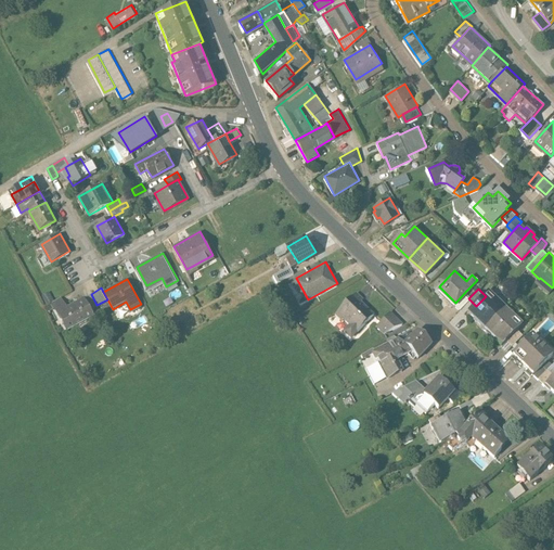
[(357,290),(339,306),(345,311),(342,314),(350,321),(344,328),(350,334),(356,328),(357,329),(374,311),(360,299),(363,296),(357,290)]
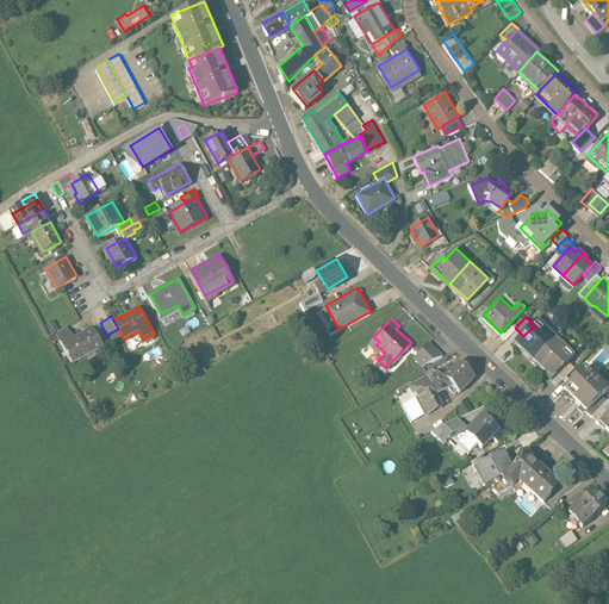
[(513,319),(501,332),(507,337),(515,328),(519,325),(513,319)]
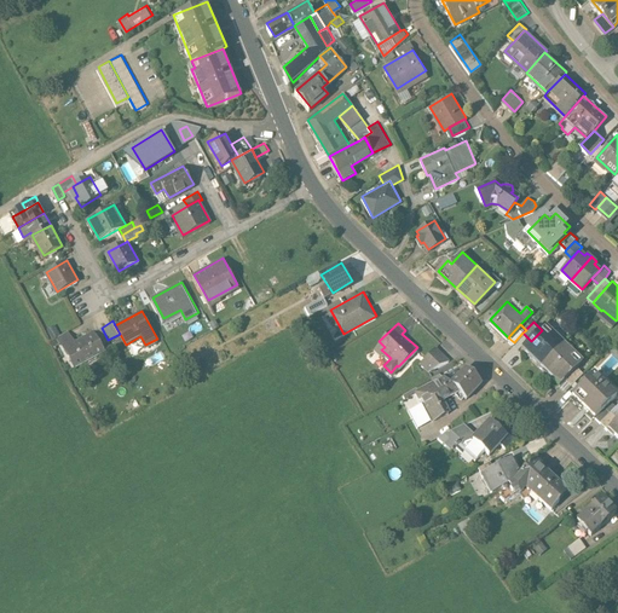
[(544,364),(565,342),(547,324),(542,330),(531,341),(525,347),(544,364)]
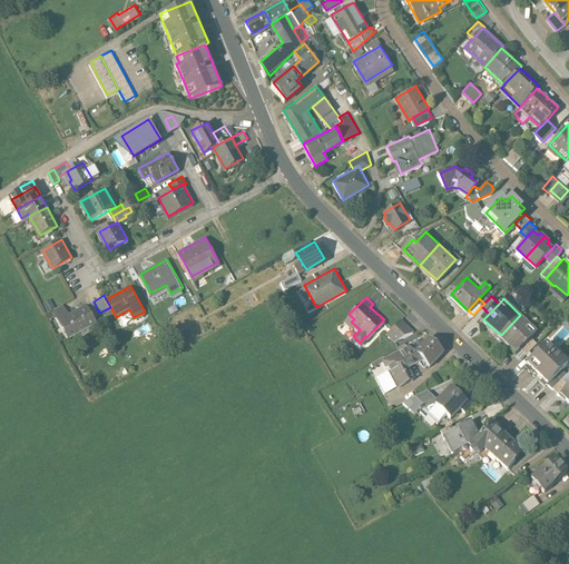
[(54,307),(59,318),(70,313),(65,302),(54,307)]
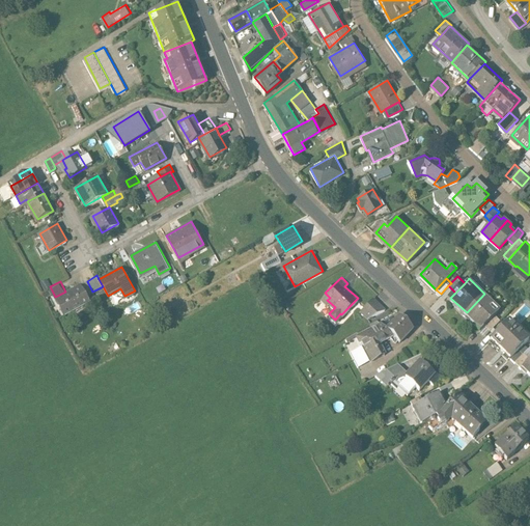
[(87,281),(81,283),(87,295),(92,292),(87,281)]
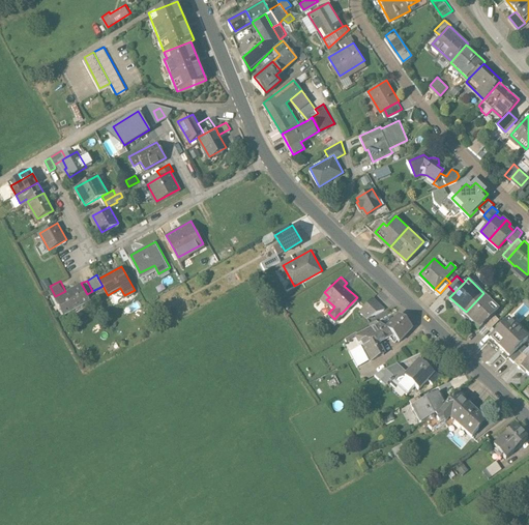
[(65,291),(55,296),(65,315),(91,300),(87,294),(81,283),(81,282),(65,291)]
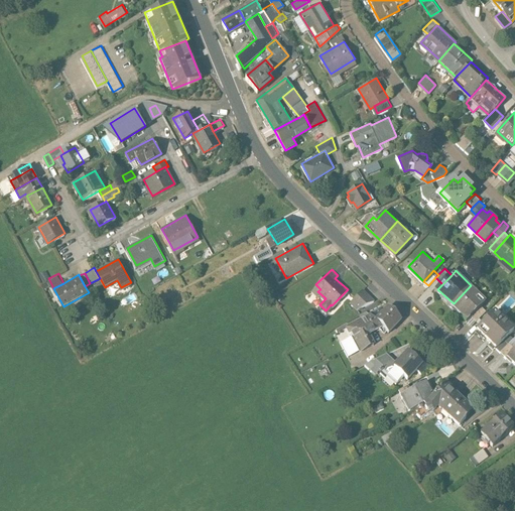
[(471,285),(454,303),(469,318),(472,314),(482,304),(487,299),(471,285)]
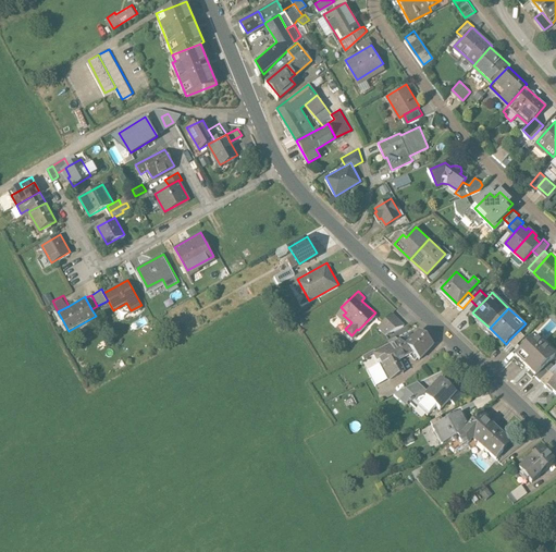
[(405,322),(392,309),(378,324),(387,332),(405,322)]
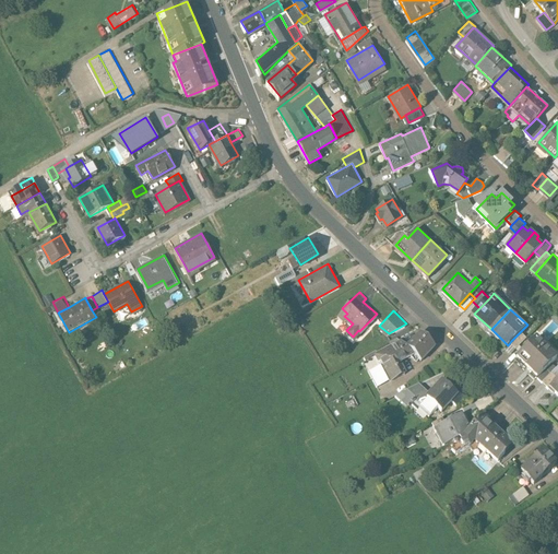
[(420,329),(407,343),(414,351),(422,357),(435,343),(420,329)]
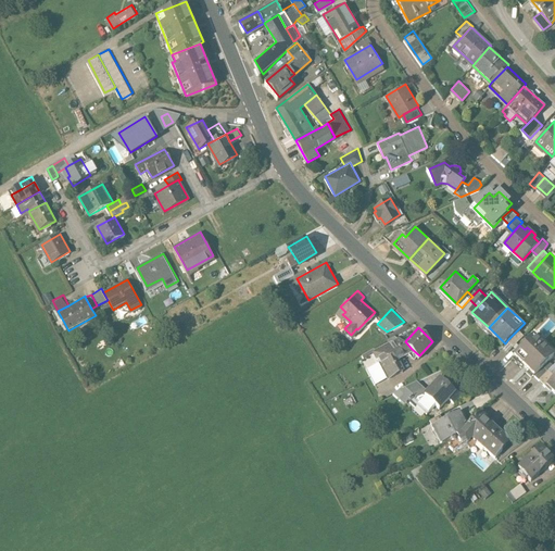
[(519,328),(508,339),(515,345),(525,335),(519,328)]
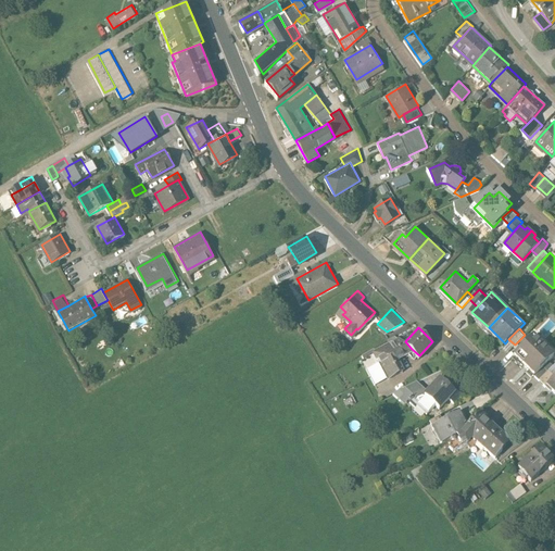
[(554,352),(535,335),(517,354),(535,373),(549,359),(554,352)]
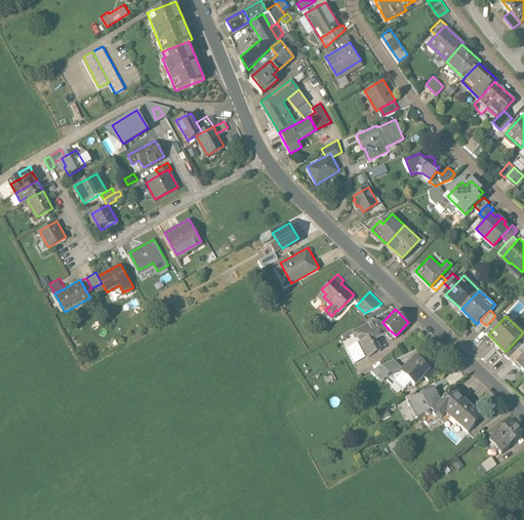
[(378,319),(374,321),(380,331),(383,330),(384,332),(389,329),(383,322),(378,319)]
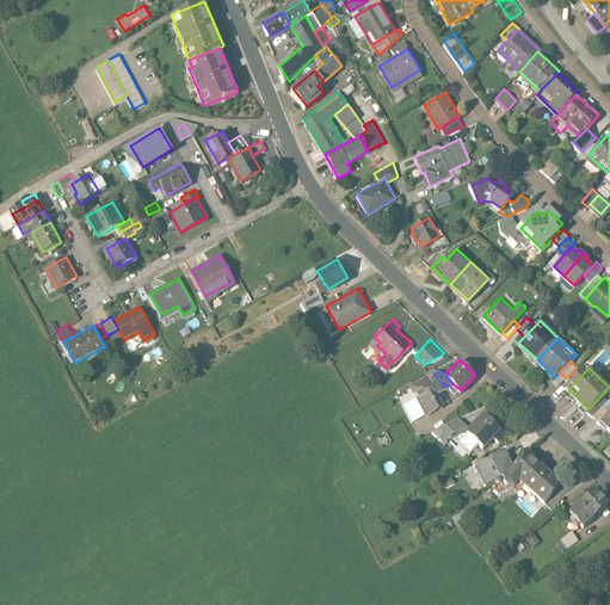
[(436,374),(412,386),(419,399),(435,390),(443,386),(436,374)]
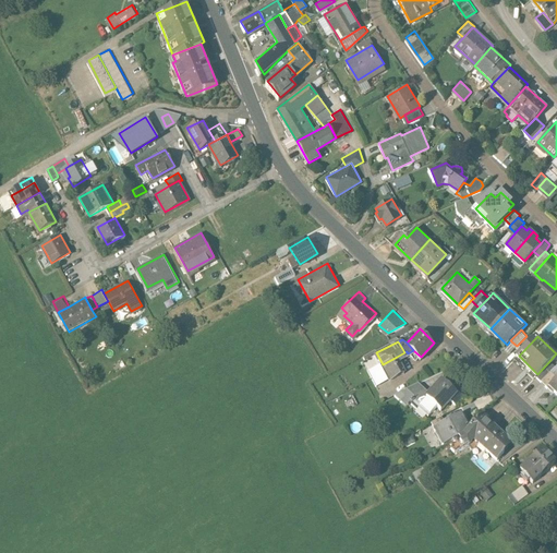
[(376,385),(390,377),(383,364),(376,352),(363,359),(372,375),(376,385)]
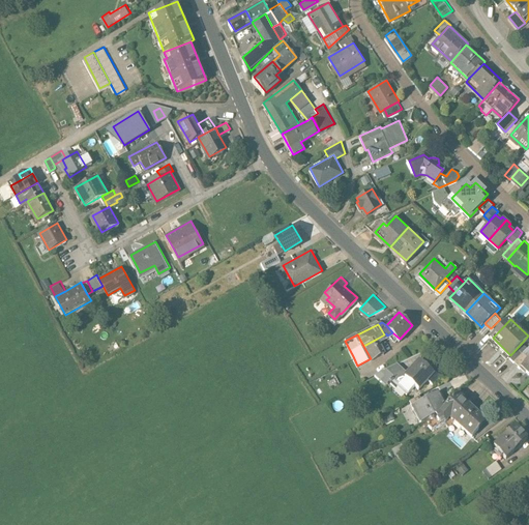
[(377,339),(363,346),(371,358),(384,351),(377,339)]
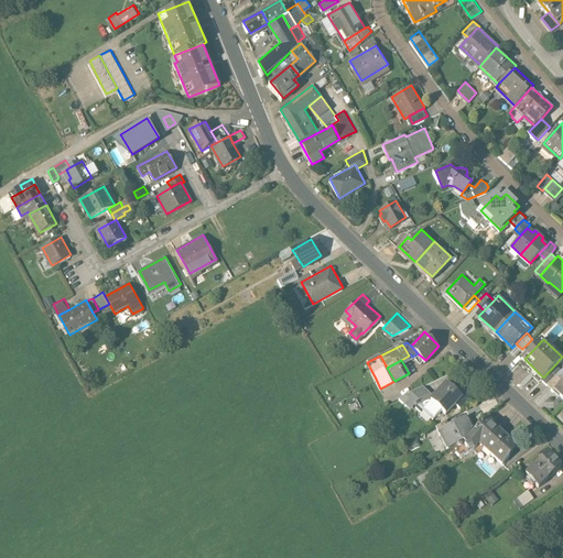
[(556,363),(543,378),(549,382),(558,372),(562,369),(556,363)]
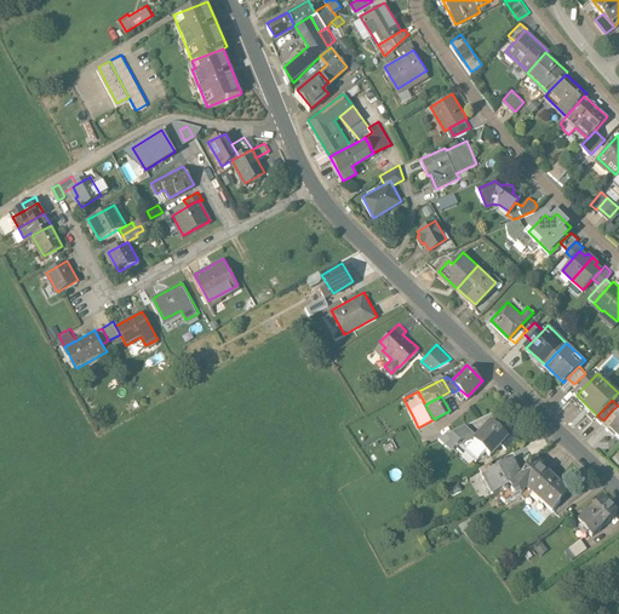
[(613,409),(603,420),(609,426),(618,417),(618,414),(613,409)]
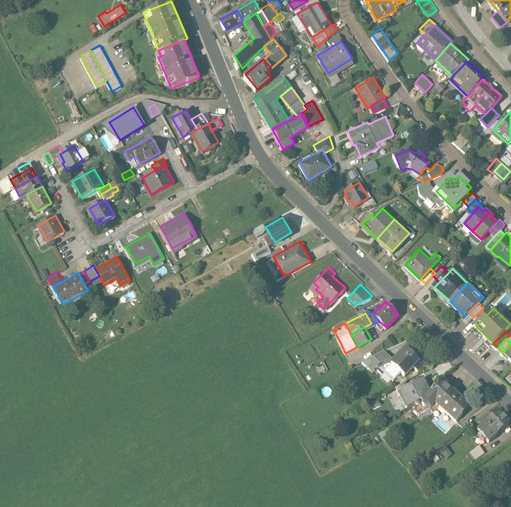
[(420,357),(407,346),(395,358),(389,353),(377,365),(379,366),(378,367),(383,372),(384,370),(386,368),(394,376),(392,378),(393,379),(401,370),(405,373),(414,364),(420,357)]
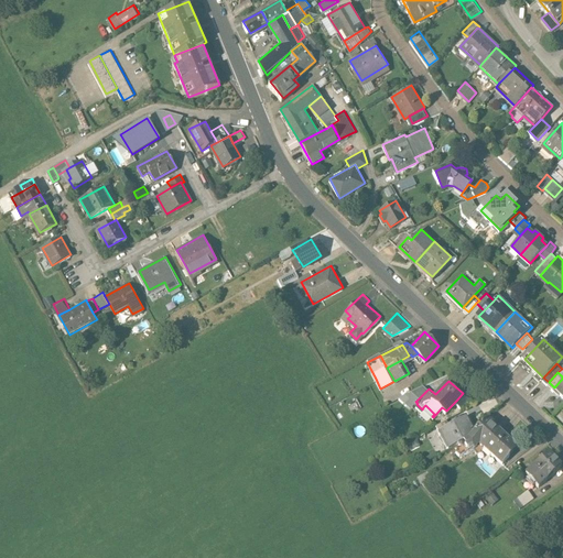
[(429,389),(423,383),(405,393),(415,402),(429,389)]
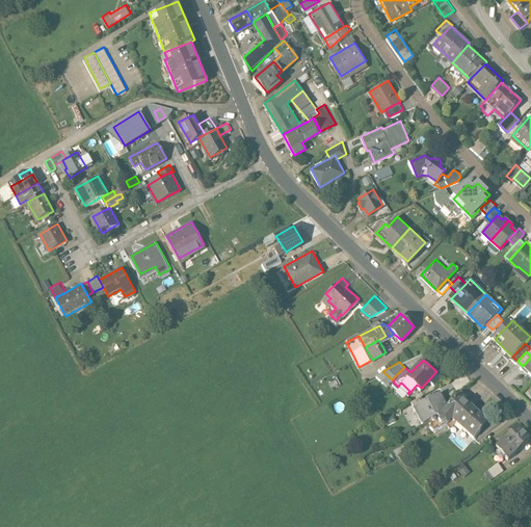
[(439,369),(436,371),(430,378),(435,383),(444,373),(439,369)]
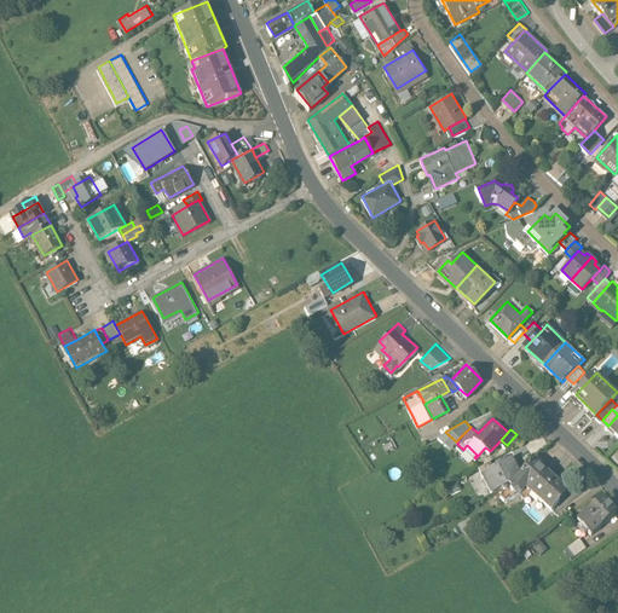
[(467,445),(465,447),(474,457),(477,455),(467,445)]
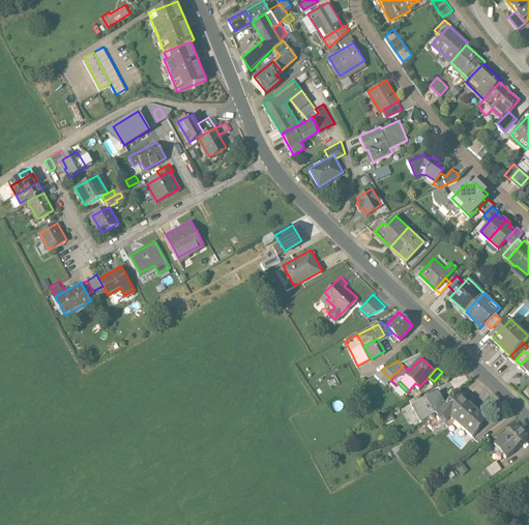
[(444,401),(438,390),(422,398),(412,404),(421,420),(428,416),(440,410),(444,406),(442,402),(444,401)]
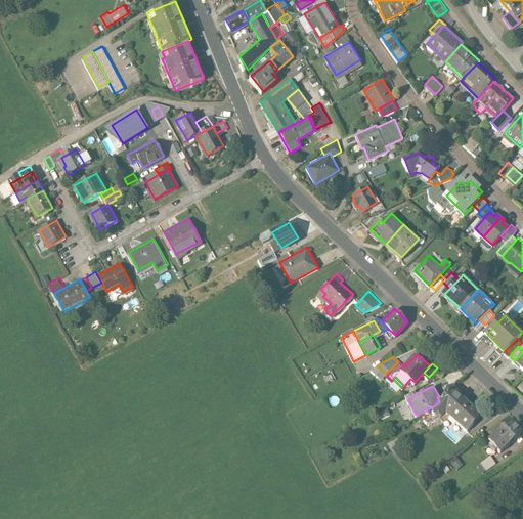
[(451,387),(439,401),(435,405),(423,412),(425,417),(424,418),(428,421),(441,414),(445,408),(450,413),(464,397),(451,387)]
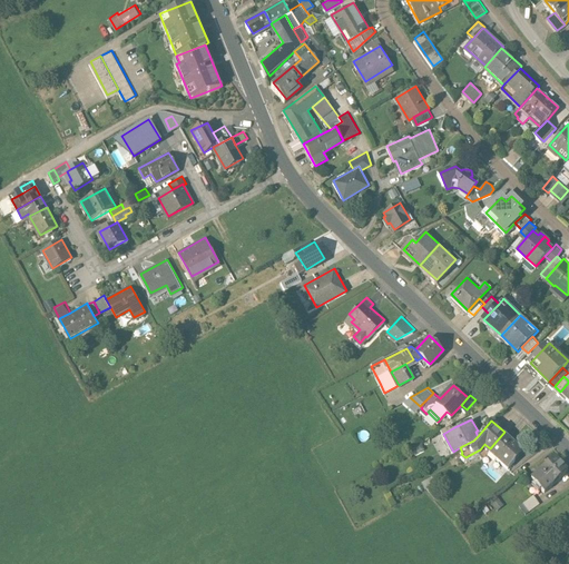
[(451,422),(441,428),(443,434),(454,427),(451,422)]
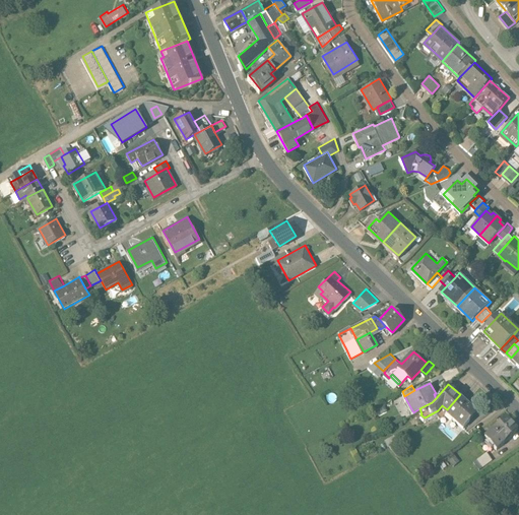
[(476,409),(460,394),(447,409),(463,425),(470,419),(469,417),(476,409)]
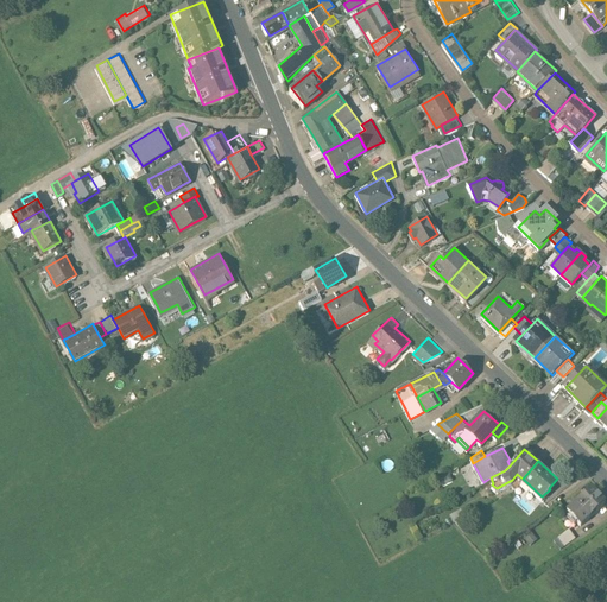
[(592,485),(573,501),(587,517),(606,500),(592,485)]
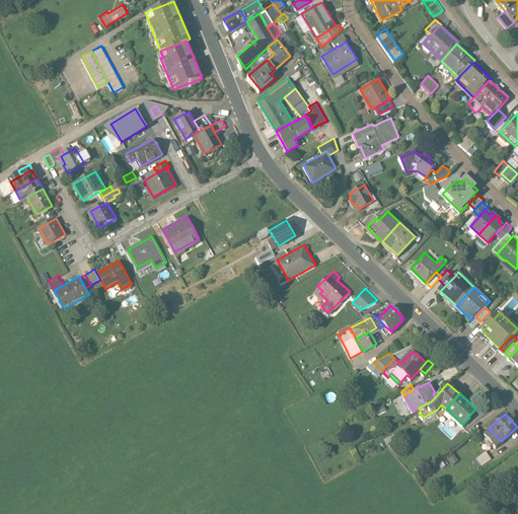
[(501,441),(489,428),(484,433),(497,446),(501,441)]
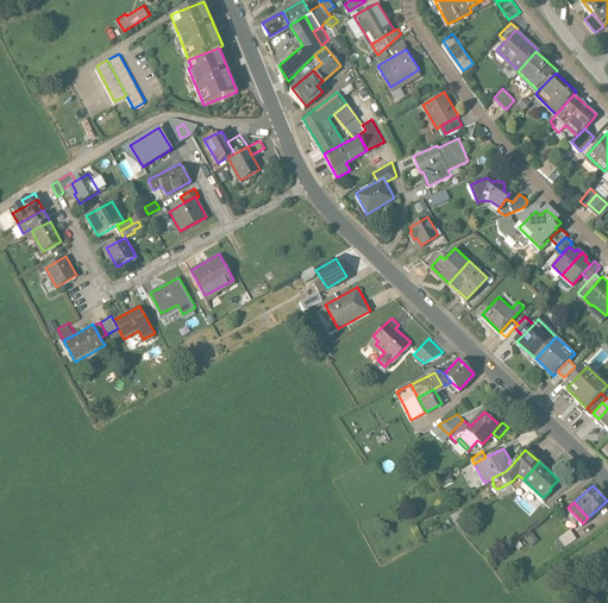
[(570,525),(561,533),(566,541),(577,533),(570,525)]
